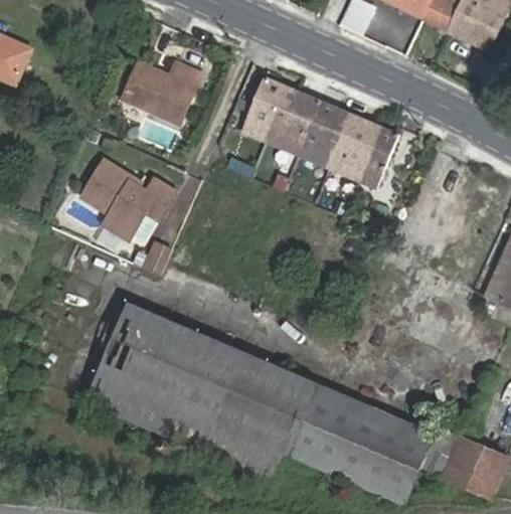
[(385,0),(421,16),(429,0),(385,0)]
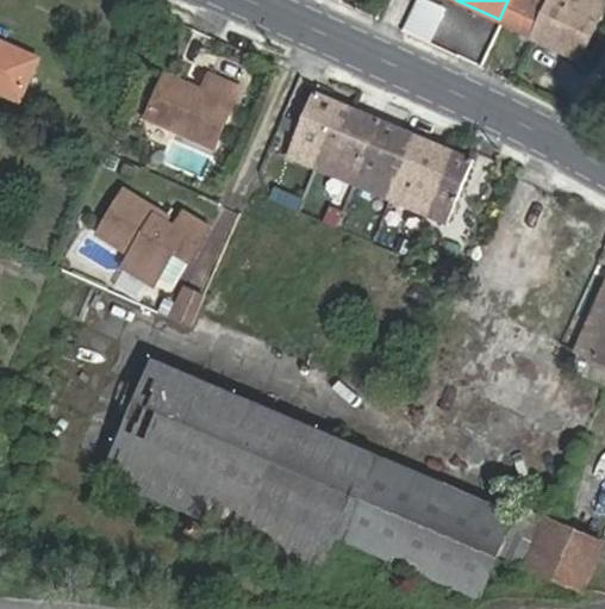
[(507,0),(499,19),(530,35),(546,0),(507,0)]
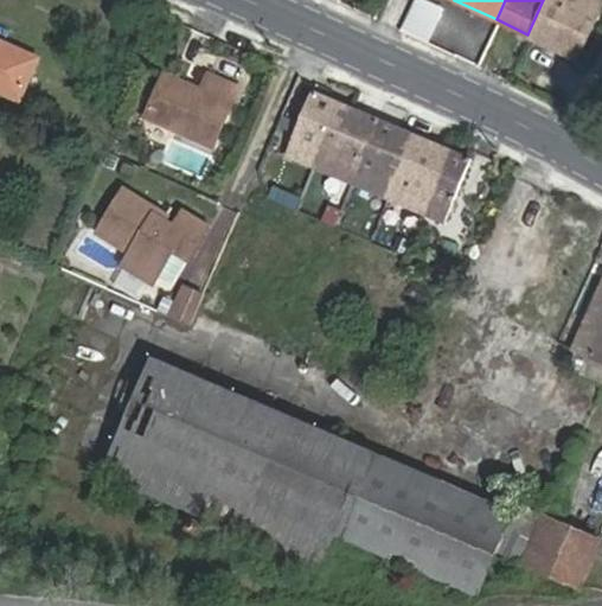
[(543,0),(527,34),(576,58),(600,7),(583,0),(543,0)]
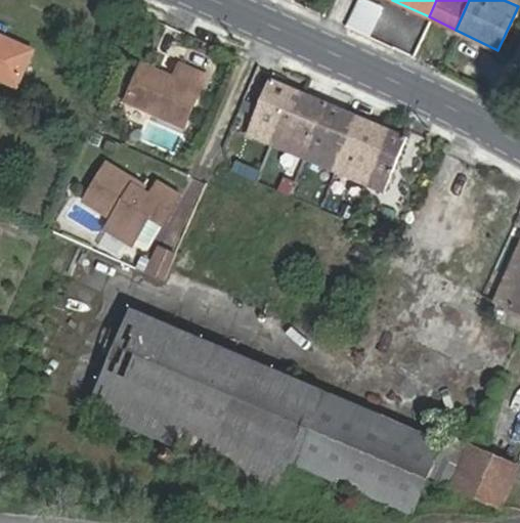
[(0,77),(16,84),(32,49),(0,34),(0,77)]
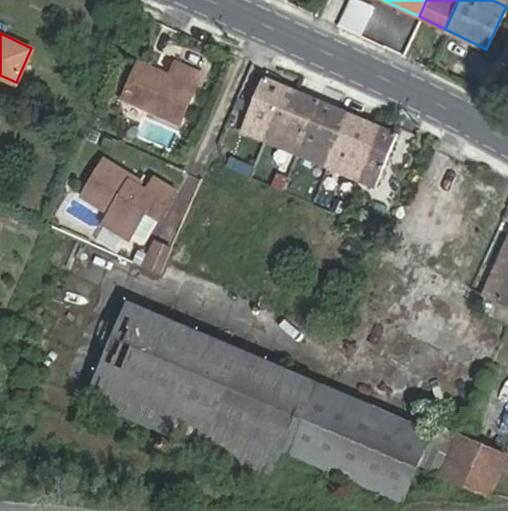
[(152,74),(154,68),(138,62),(124,98),(180,122),(201,72),(175,61),(169,75),(161,71),(159,77),(152,74)]
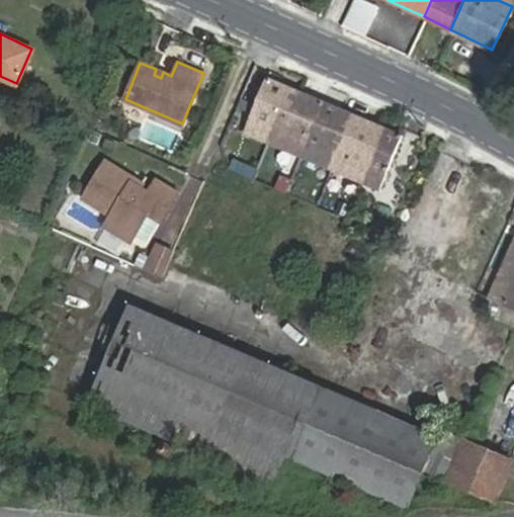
[(163,72),(156,69),(154,75),(161,78),(163,72)]
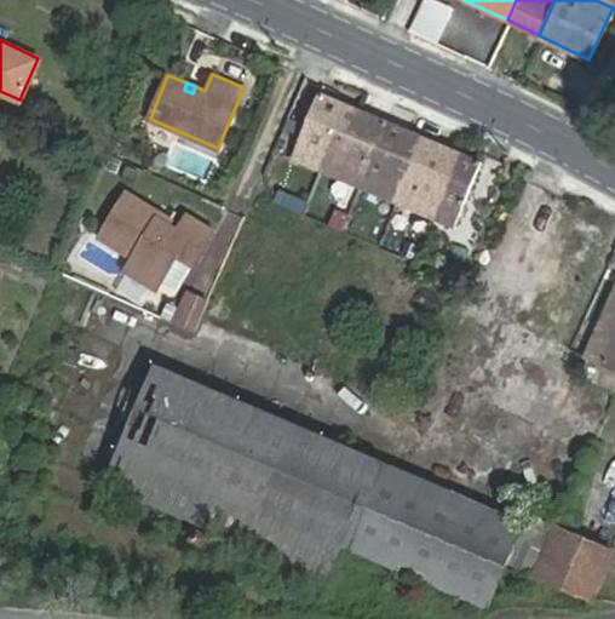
[(482,159),(321,93),(295,153),(457,219),(482,159)]
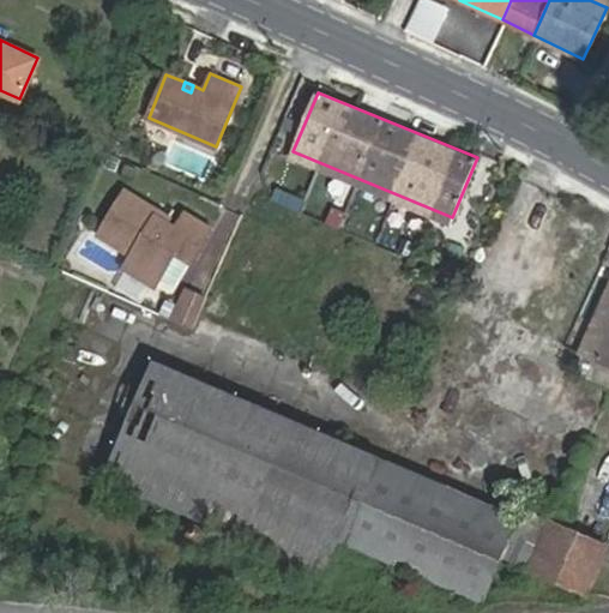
[(168,253),(186,264),(205,228),(180,214),(172,229),(142,212),(145,206),(119,192),(94,236),(127,256),(119,270),(150,287),(168,253)]
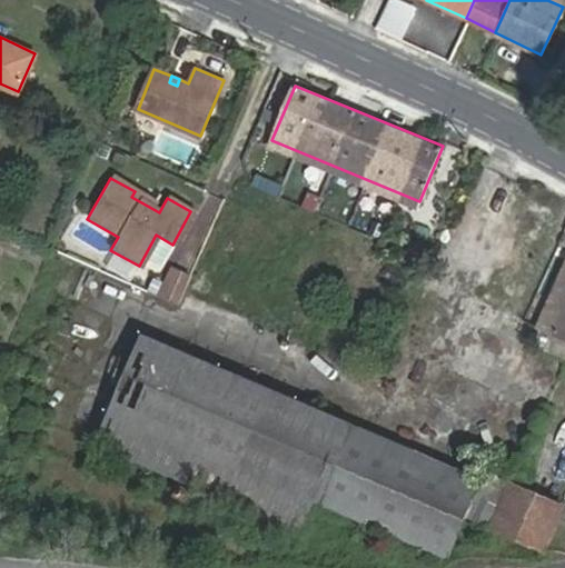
[(564,334),(564,259),(537,322),(564,334)]
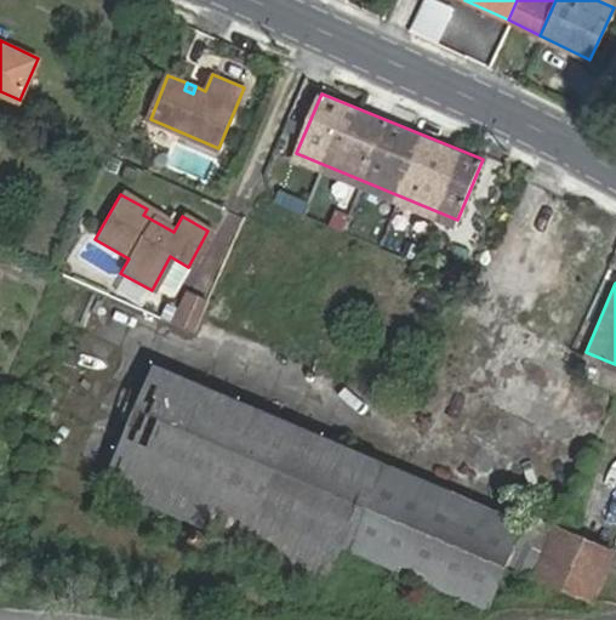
[(184,286),(171,318),(190,326),(203,294),(184,286)]
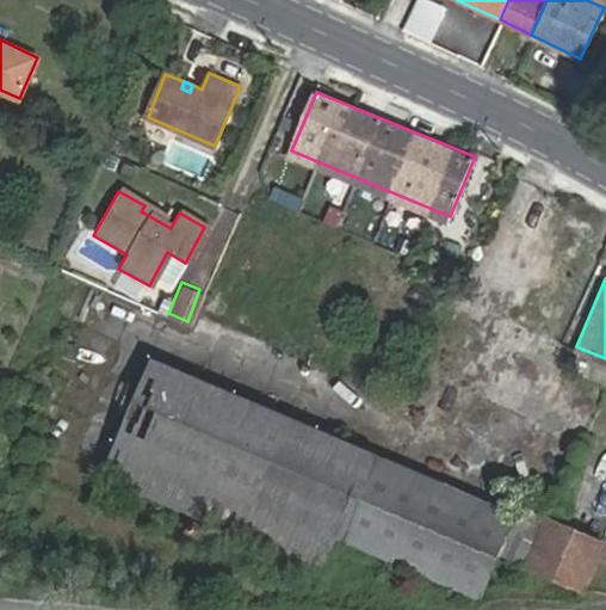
[(99,466),(121,476),(174,363),(152,352),(99,466)]
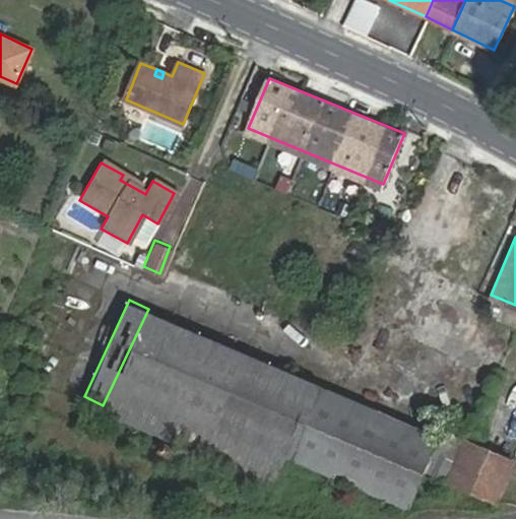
[(284,451),(315,382),(148,309),(103,405),(272,480),(284,451)]
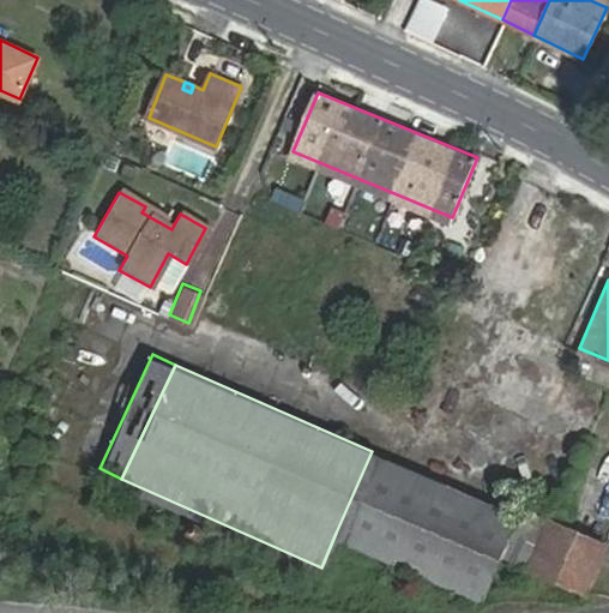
[(412,566),(448,486),(372,451),(336,533),(412,566)]
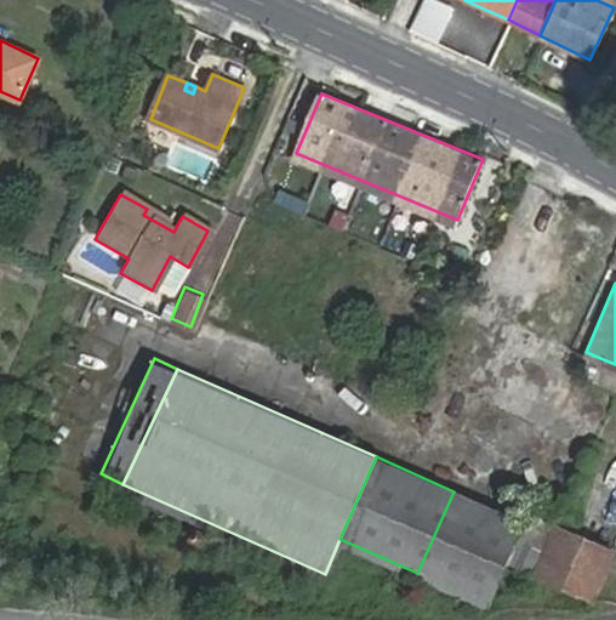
[(519,521),(454,491),(417,573),(483,602),(502,557),(532,570),(553,524),(524,511),(519,521)]
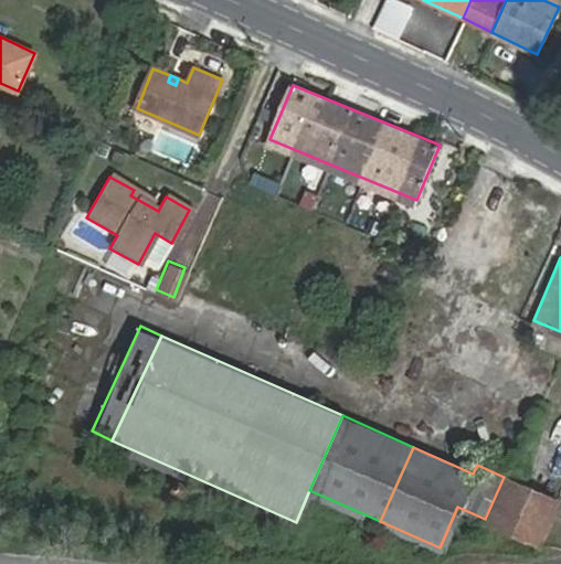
[(556,500),(504,477),(485,519),(536,542),(556,500)]
